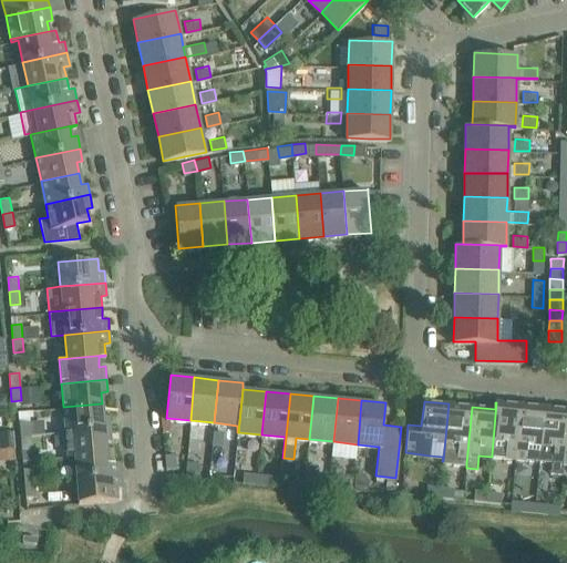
[(492,454),(515,457),(521,405),(496,402),(492,454)]
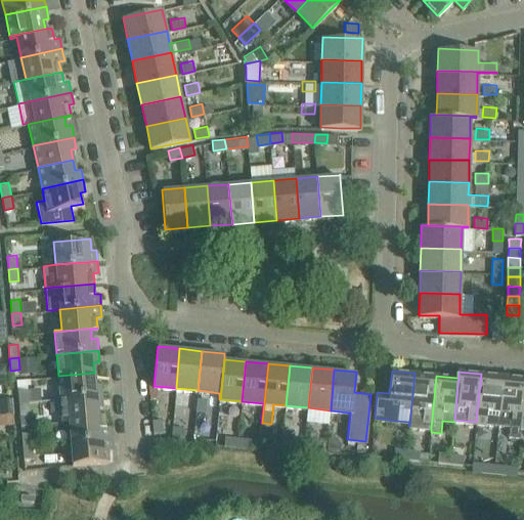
[(60,397),(101,394),(100,382),(95,383),(94,373),(58,376),(60,397)]
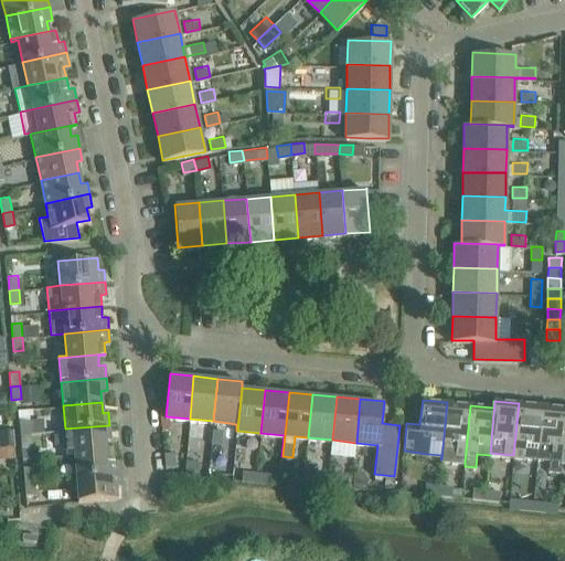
[(441,459),(465,462),(470,405),(447,402),(441,459)]
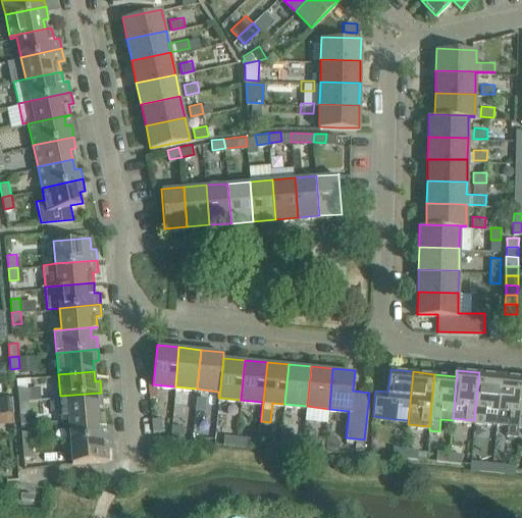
[(474,420),(484,421),(497,422),(501,374),(479,372),(474,420)]
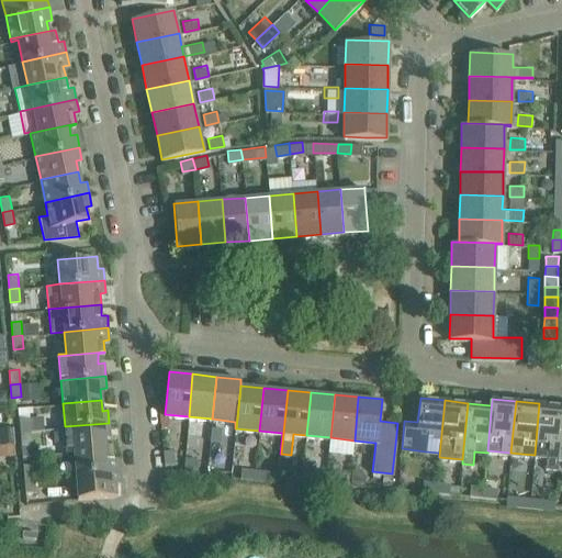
[(535,455),(548,456),(559,457),(561,415),(561,405),(539,403),(535,455)]
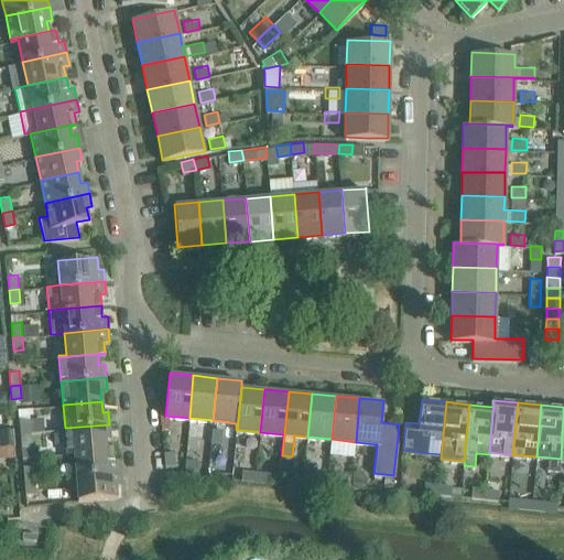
[(20,432),(30,431),(29,417),(19,418),(20,432)]
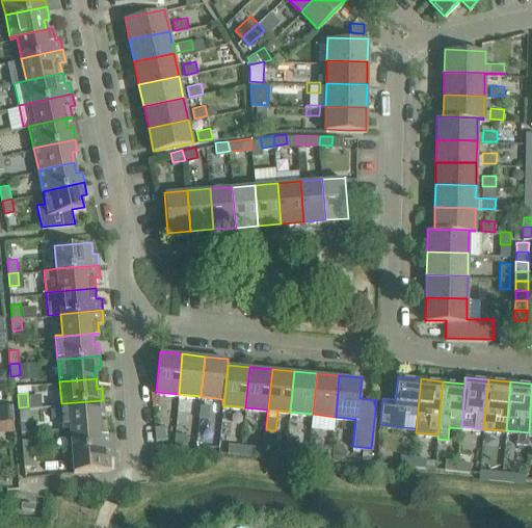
[(104,412),(103,400),(61,403),(62,424),(100,422),(99,413),(104,412)]
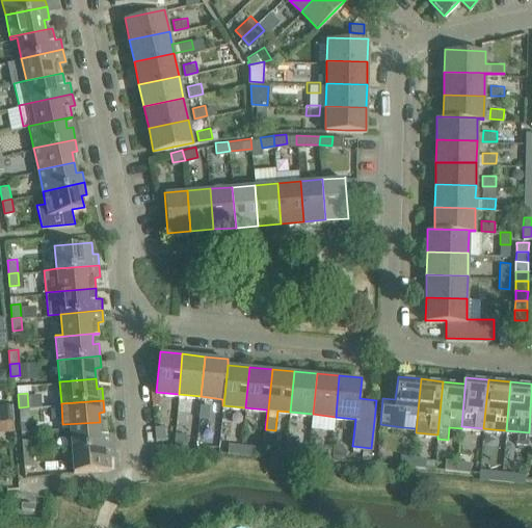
[(12,403),(0,402),(0,419),(12,419),(12,403)]
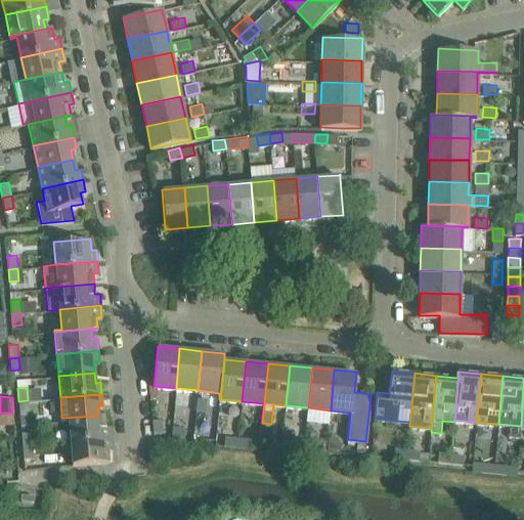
[(206,410),(207,397),(197,396),(195,409),(206,410)]
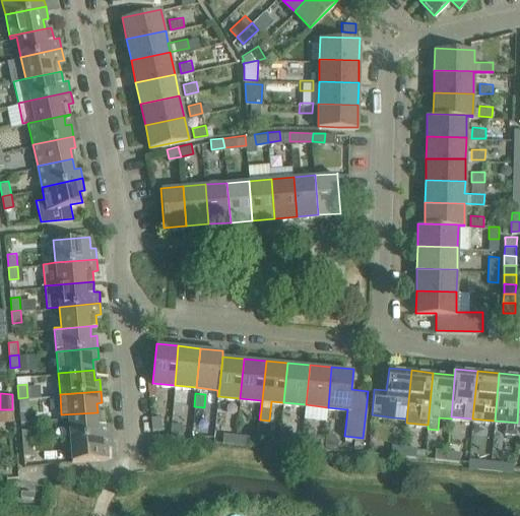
[(27,397),(18,398),(19,410),(29,409),(27,397)]
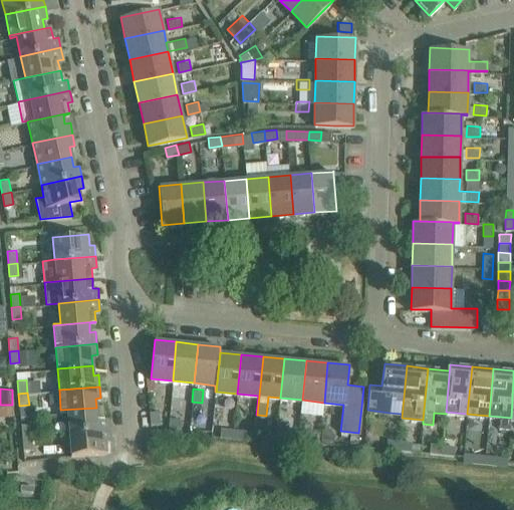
[(0,405),(0,416),(13,416),(12,405),(0,405)]
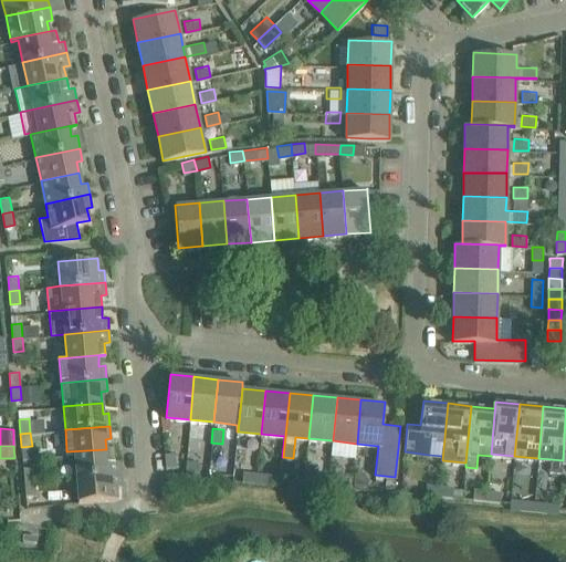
[(76,477),(121,472),(119,460),(114,460),(113,448),(106,449),(66,451),(66,455),(74,454),(76,477)]
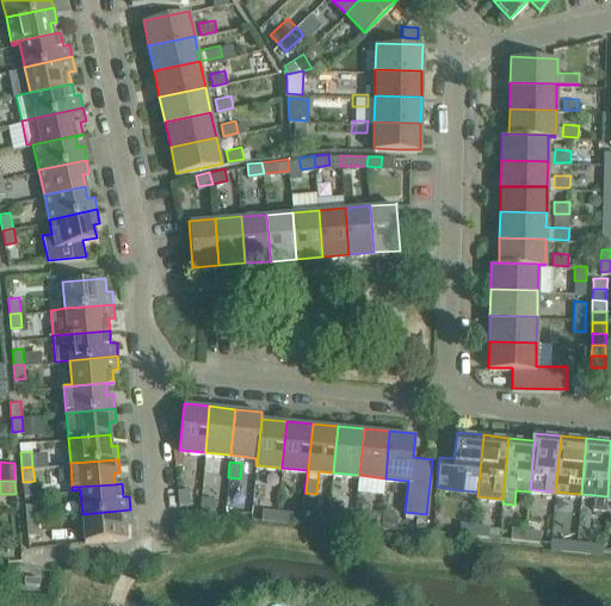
[(179,504),(190,502),(189,487),(178,488),(179,504)]
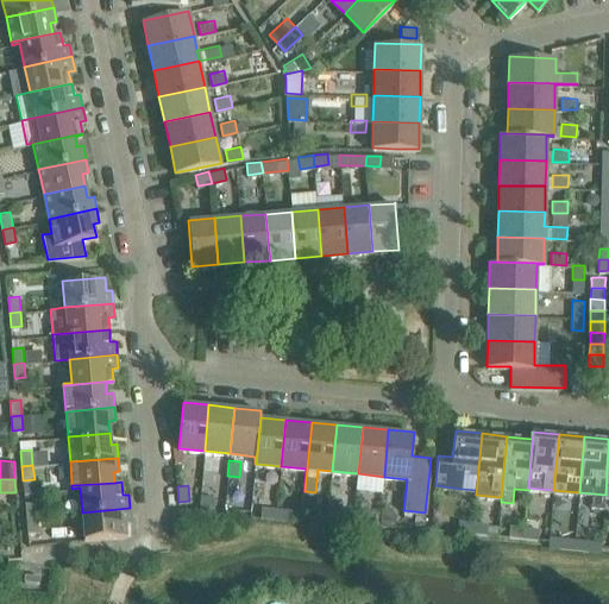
[(26,517),(37,516),(36,501),(25,502),(26,517)]
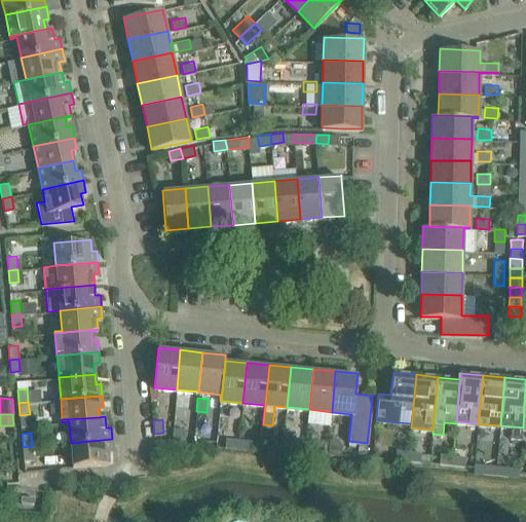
[(239,438),(226,436),(225,446),(238,447),(239,438)]
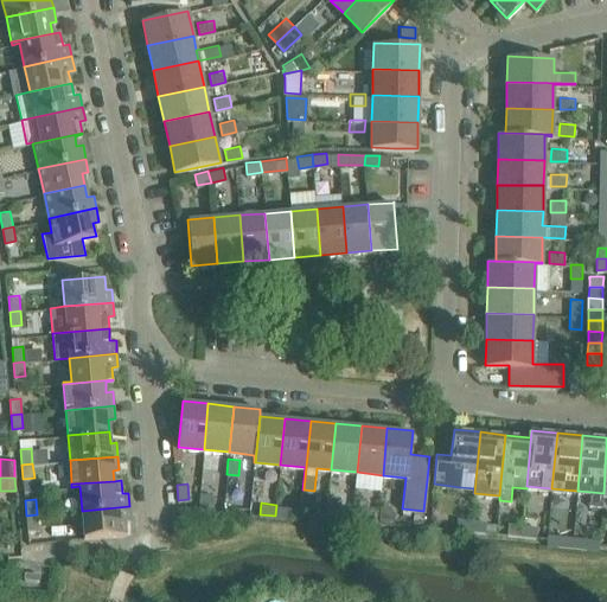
[(275,516),(289,518),(301,519),(302,507),(276,505),(275,516)]
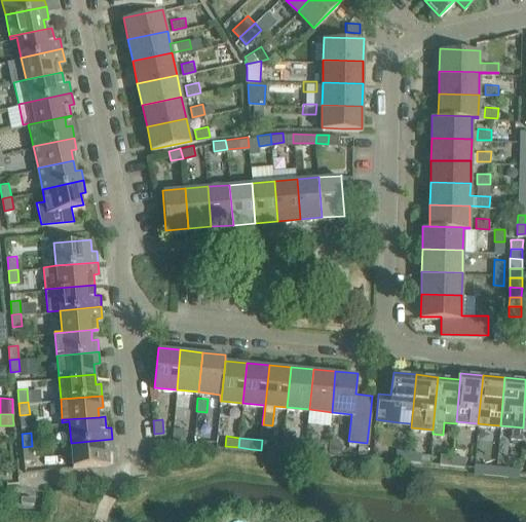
[(71,443),(71,445),(73,465),(109,462),(108,451),(113,451),(112,439),(71,443)]
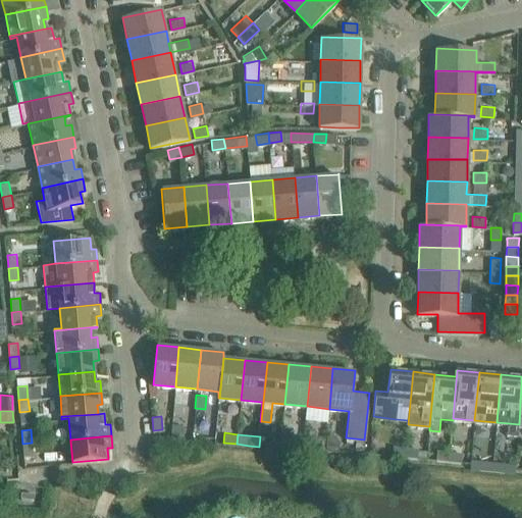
[(304,436),(291,435),(290,445),(303,446),(304,436)]
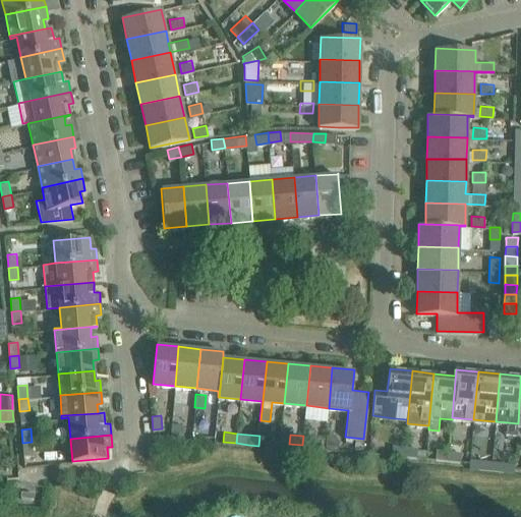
[(315,437),(303,436),(302,445),(314,446),(315,437)]
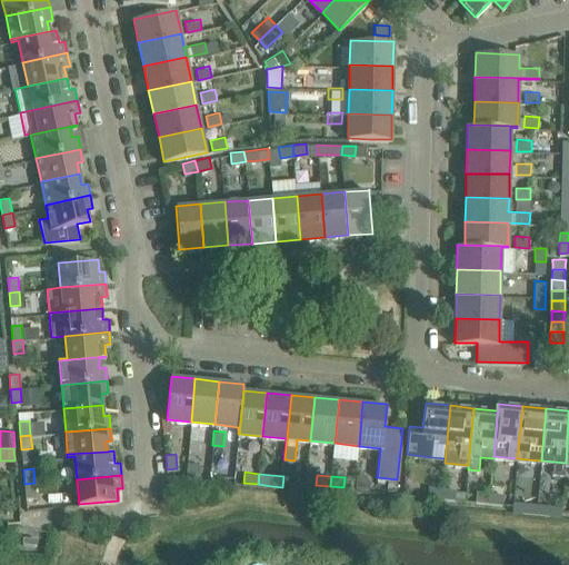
[(35,483),(25,484),(26,497),(36,497),(35,483)]
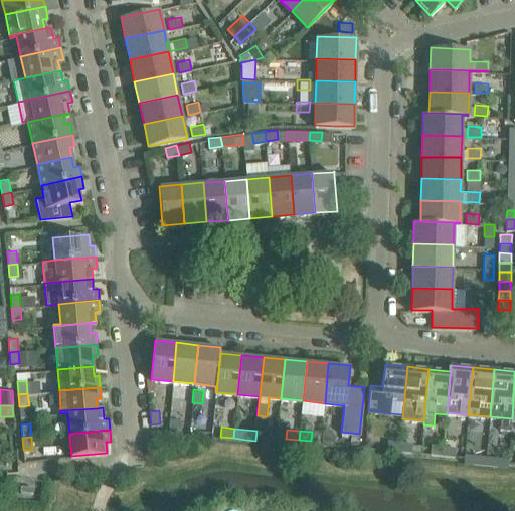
[(399,450),(400,441),(387,440),(387,449),(399,450)]
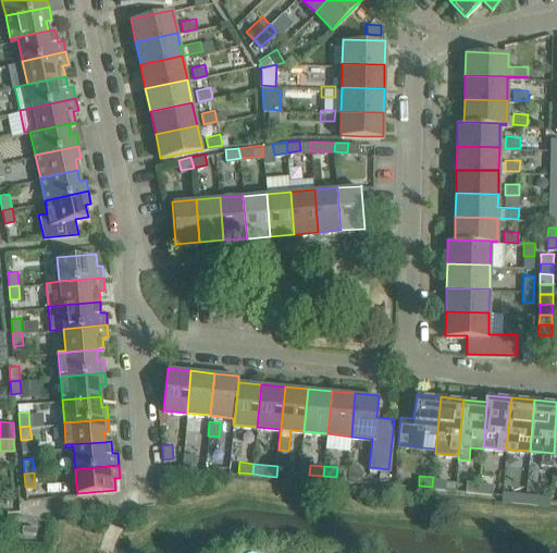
[(433,477),(432,487),(445,488),(446,478),(433,477)]
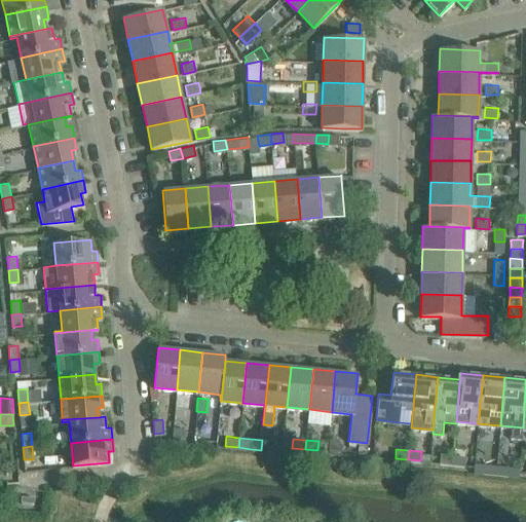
[(452,463),(453,454),(441,453),(440,462),(452,463)]
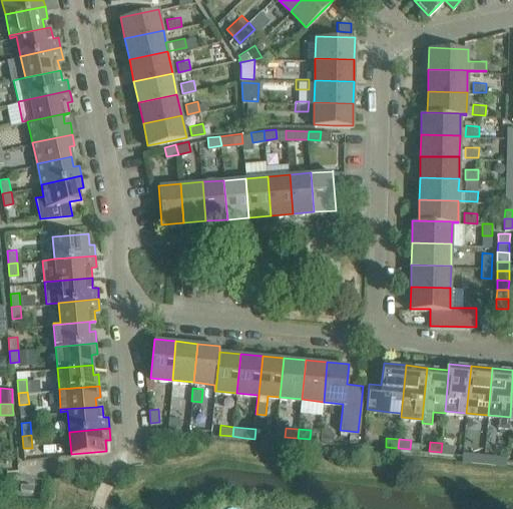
[(442,443),(441,452),(453,453),(454,444),(442,443)]
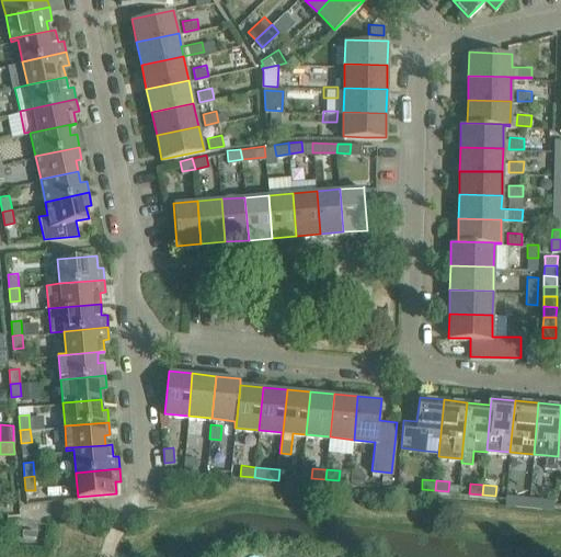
[(530,489),(517,488),(516,498),(529,499),(530,489)]
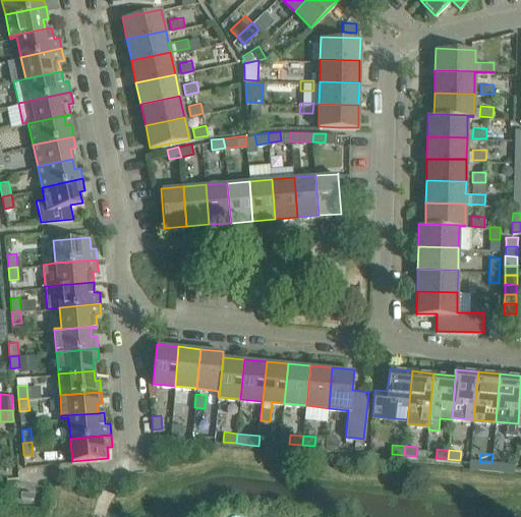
[(491,463),(504,465),(505,456),(493,454),(491,463)]
